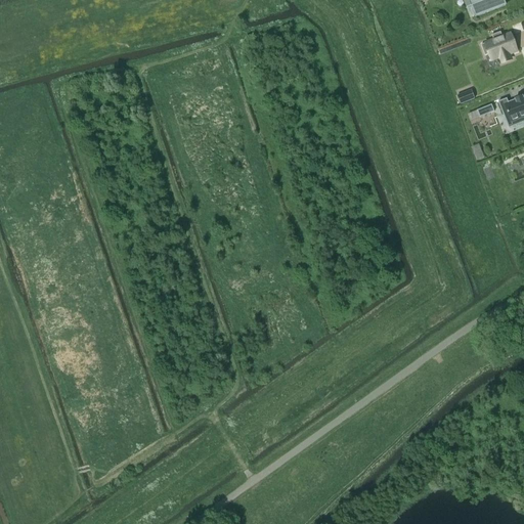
[(504,0),(463,0),(466,7),(471,6),(476,17),(507,5),(504,0)]
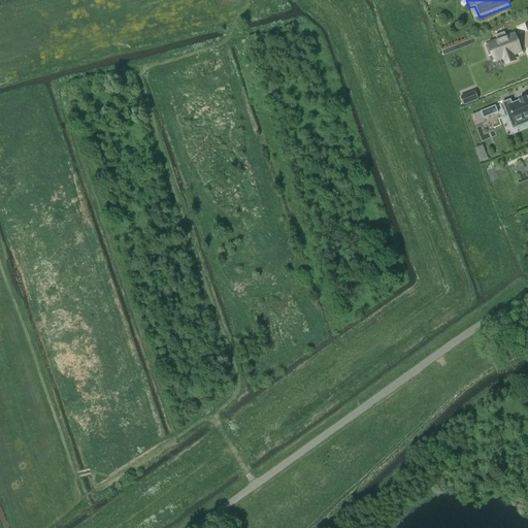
[(496,62),(504,60),(505,64),(515,61),(513,55),(521,53),(514,34),(505,37),(503,33),(495,36),(497,40),(489,43),(485,45),(489,57),(493,55),(496,62)]
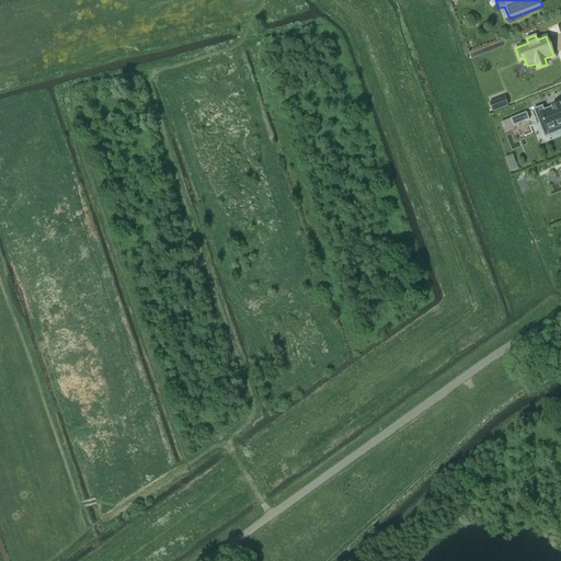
[(503,91),(489,95),(490,100),(504,95),(503,91)]
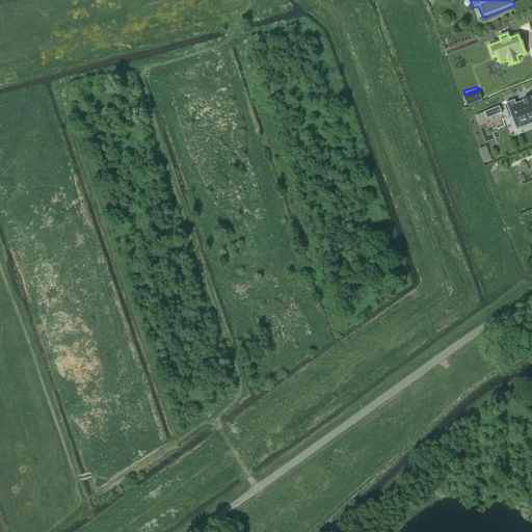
[(464,98),(468,106),(481,101),(478,92),(464,98)]
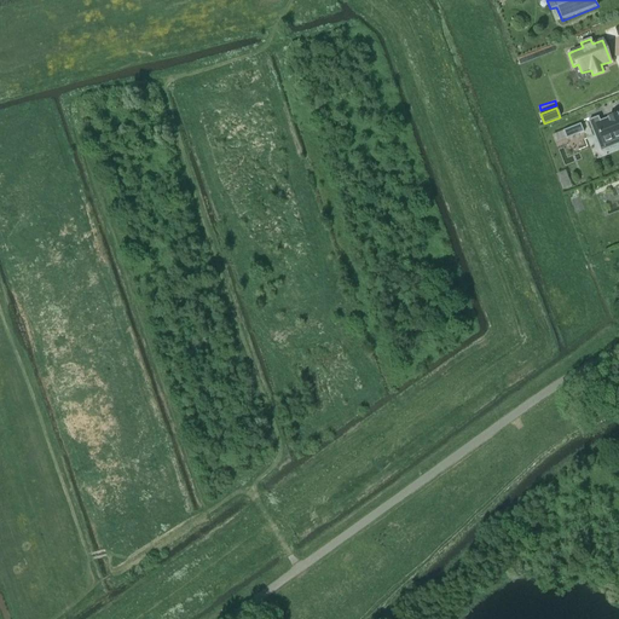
[(589,121),(595,136),(600,134),(605,144),(609,143),(615,140),(618,145),(618,144),(618,115),(618,116),(617,114),(608,117),(609,119),(601,122),(599,117),(589,121)]
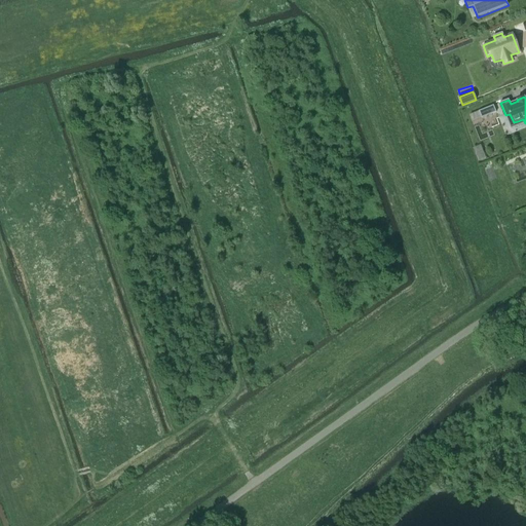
[(479,111),(482,119),(496,113),(493,106),(479,111)]
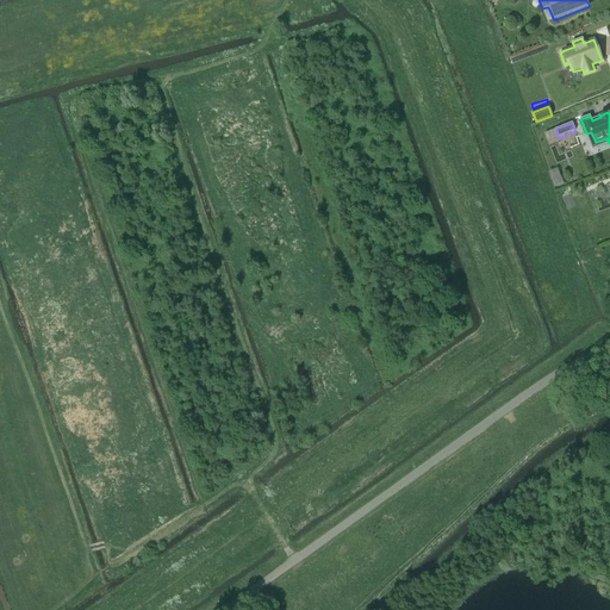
All buildings are outlined.
